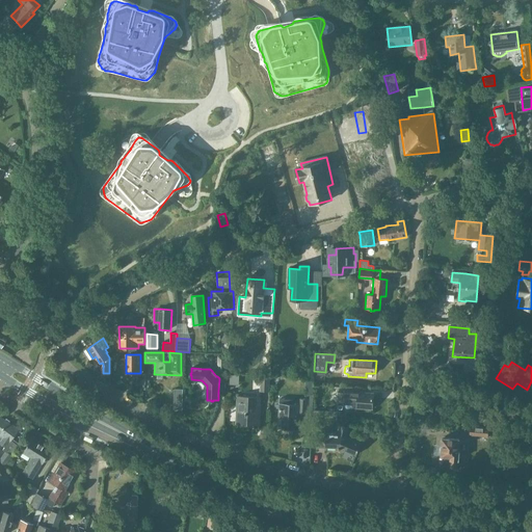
[(270,376),(261,376),(260,392),(269,393),(269,390),(270,376)]
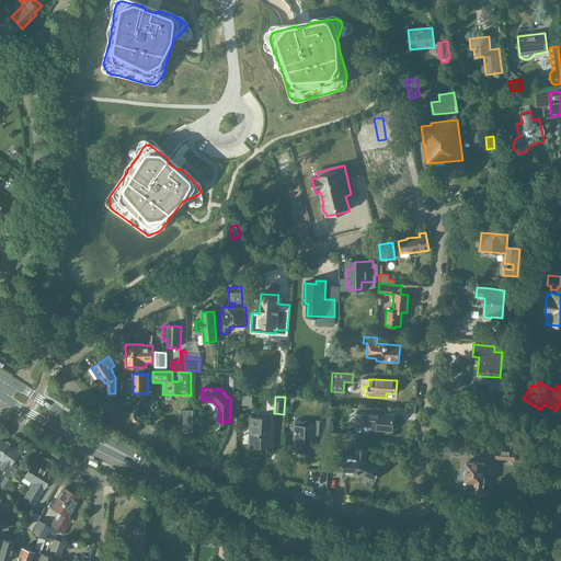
[(184,411),(183,432),(193,433),(193,411),(184,411)]
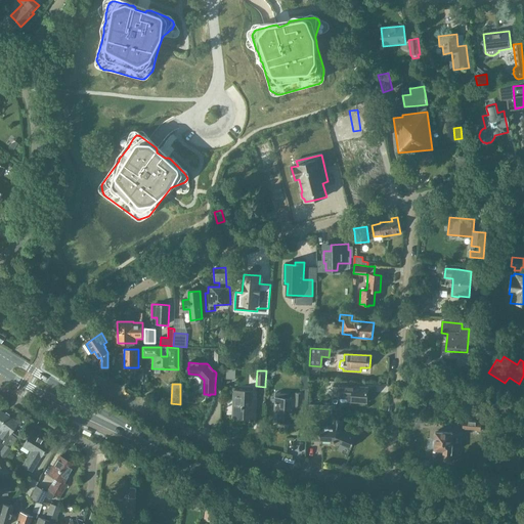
[(333,387),(333,396),(339,397),(338,399),(351,399),(351,402),(367,404),(368,387),(339,385),(339,387),(333,387)]
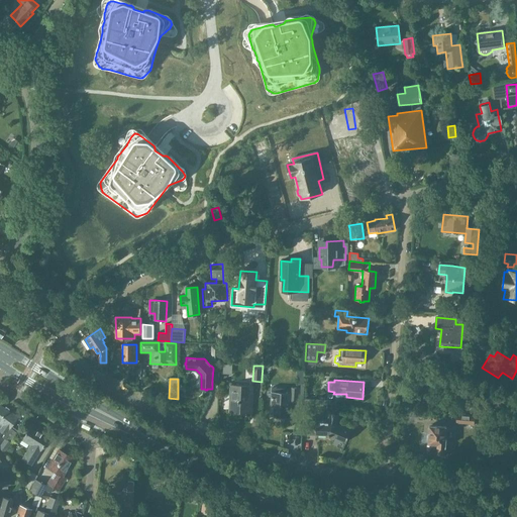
[(271,392),(270,416),(291,417),(292,402),(300,403),(300,398),(304,398),(304,384),(298,384),(297,388),(292,388),(292,389),(272,388),(272,392),(271,392)]
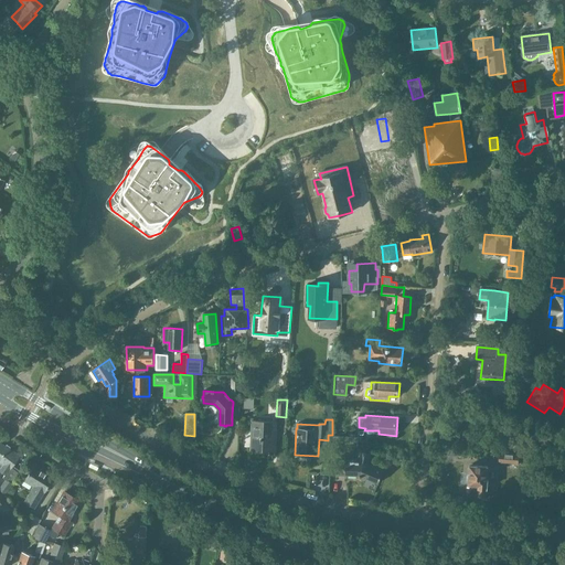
[(251,451),(276,452),(278,422),(252,420),(251,451)]
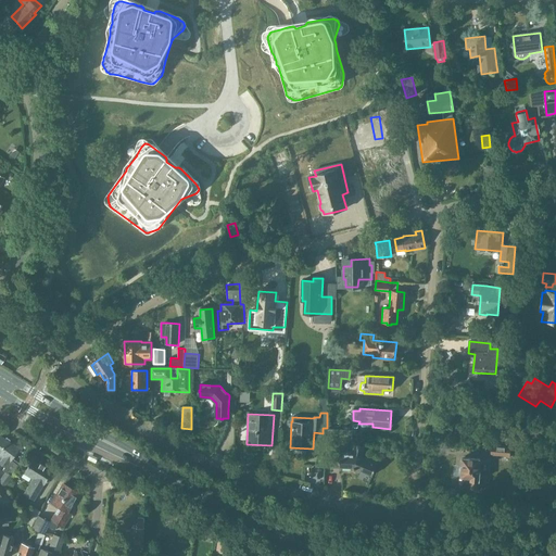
[(533,422),(531,434),(548,438),(552,426),(533,422)]
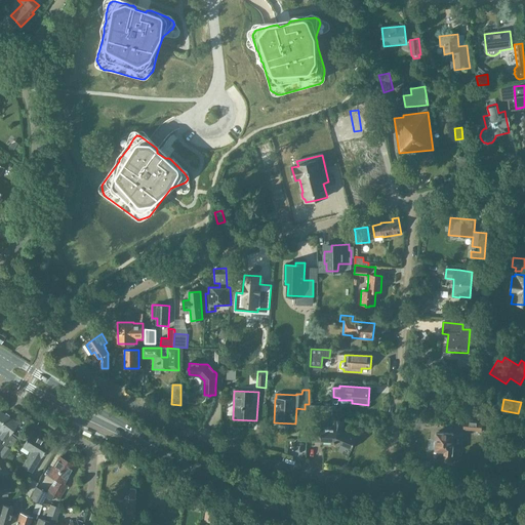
[(309,406),(308,414),(322,415),(332,415),(332,407),(309,406)]
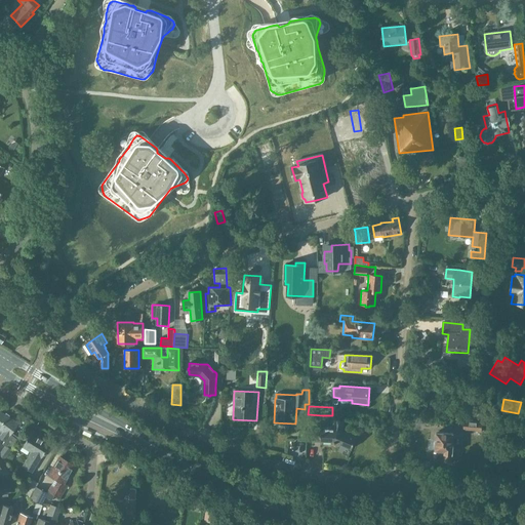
[(1,412),(0,413),(0,430),(2,432),(0,435),(0,438),(4,442),(2,445),(4,447),(5,445),(10,449),(16,440),(10,435),(18,423),(12,419),(11,420),(1,412)]
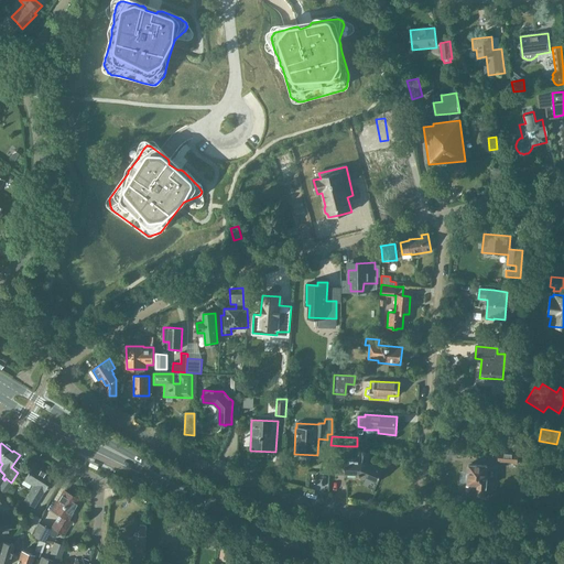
[(361,475),(378,483),(383,469),(368,463),(369,454),(359,452),(358,459),(357,459),(357,458),(351,458),(351,459),(347,459),(347,456),(337,456),(337,459),(333,458),(333,472),(337,472),(337,474),(348,474),(348,477),(356,477),(356,474),(359,475),(358,475),(360,476),(361,475)]
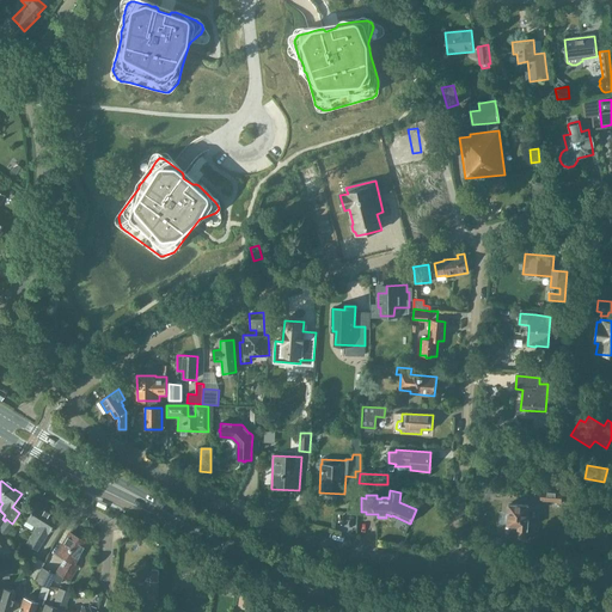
[(562,491),(542,490),(540,501),(551,501),(561,505),(562,491)]
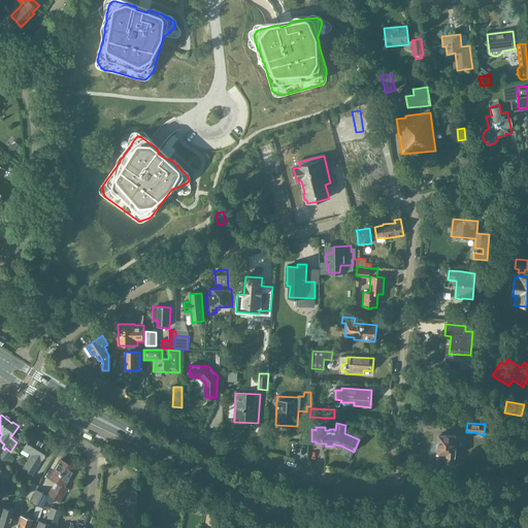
[(31,435),(22,449),(32,455),(23,469),(32,475),(50,447),(31,435)]
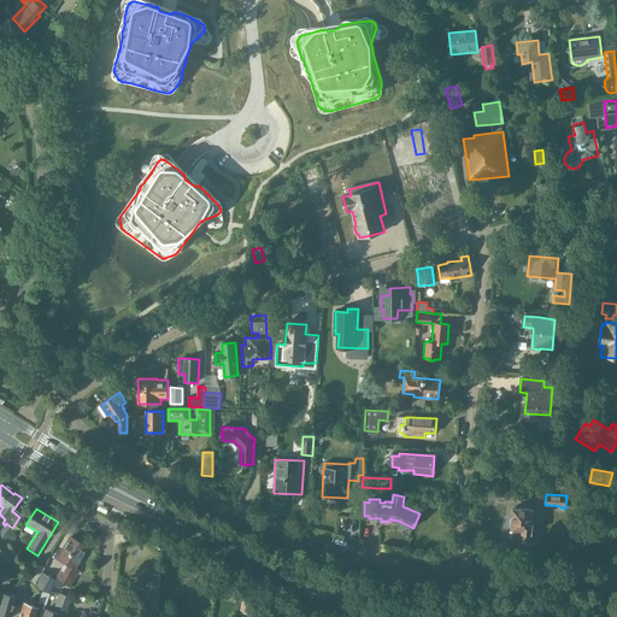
[(532,524),(533,510),(513,509),(511,529),(512,529),(512,532),(510,532),(510,533),(511,533),(511,541),(532,544),(533,524),(532,524)]
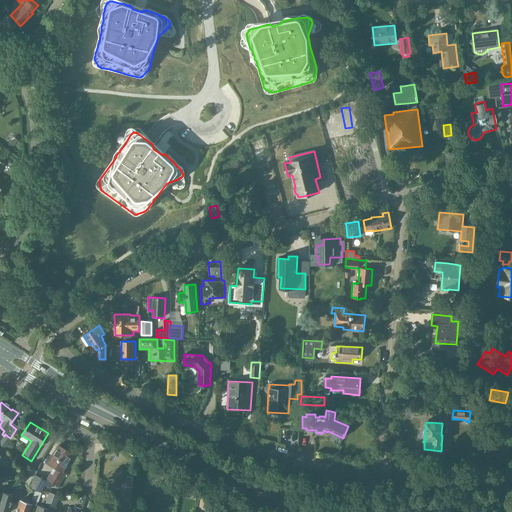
[(4,436),(0,441),(0,443),(6,448),(12,439),(10,438),(5,434),(4,436)]
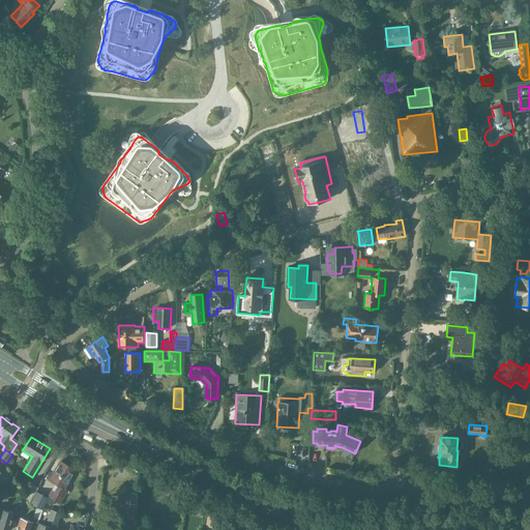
[(48,498),(46,502),(52,505),(55,500),(60,503),(67,490),(64,489),(70,477),(76,470),(71,468),(61,462),(50,480),(55,483),(56,483),(48,498)]
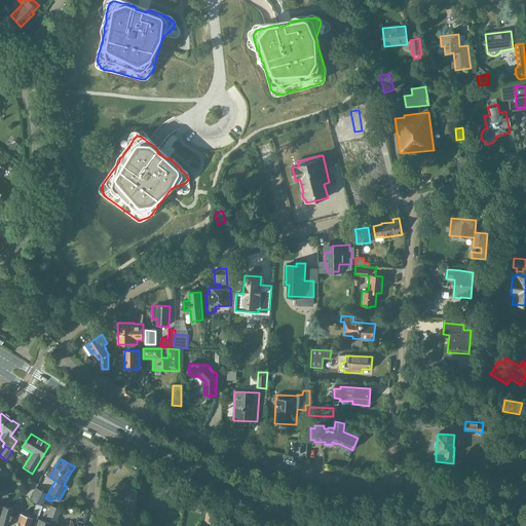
[(0,474),(2,477),(7,475),(9,474),(4,466),(5,466),(0,459),(0,474)]
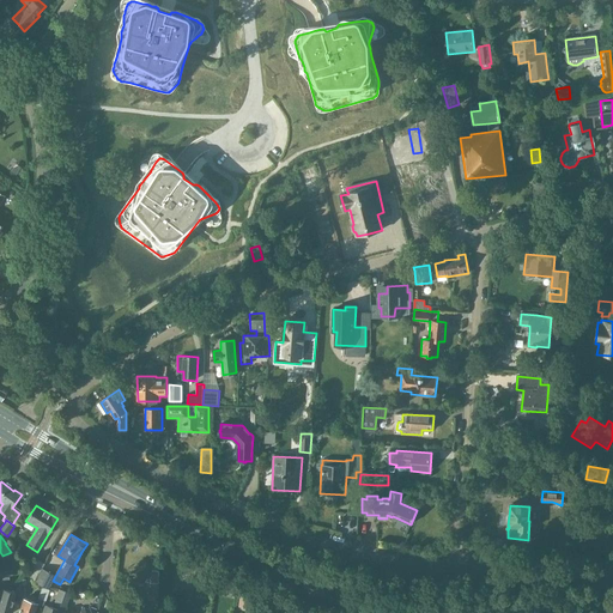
[(30,576),(35,582),(42,569),(44,564),(36,559),(28,572),(30,576)]
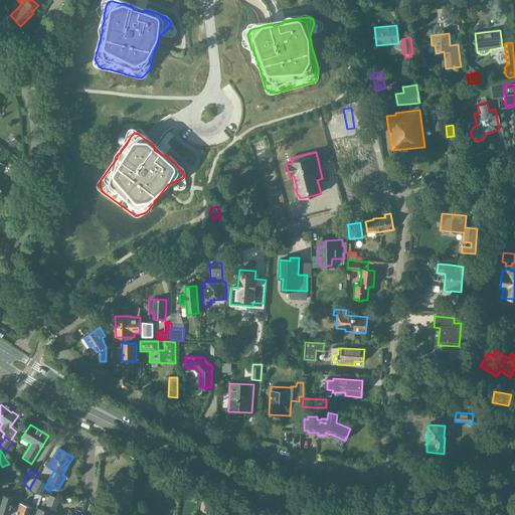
[(35,478),(29,489),(40,495),(44,488),(46,484),(35,478)]
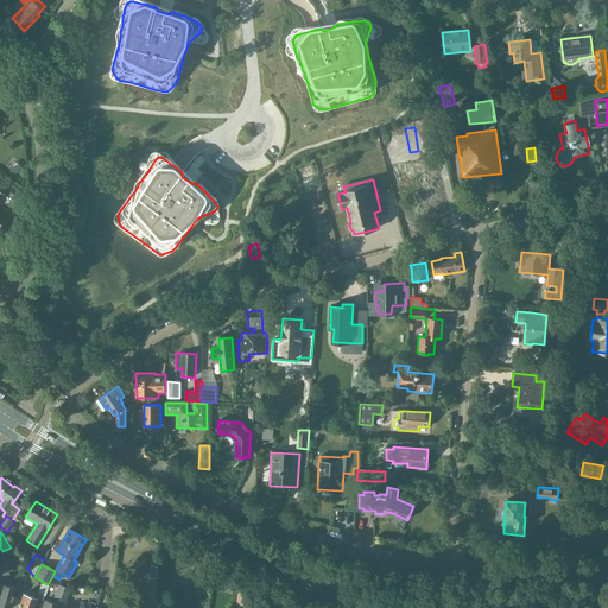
[(157,567),(151,565),(150,577),(143,577),(143,580),(127,578),(126,601),(149,602),(149,601),(154,602),(157,567)]
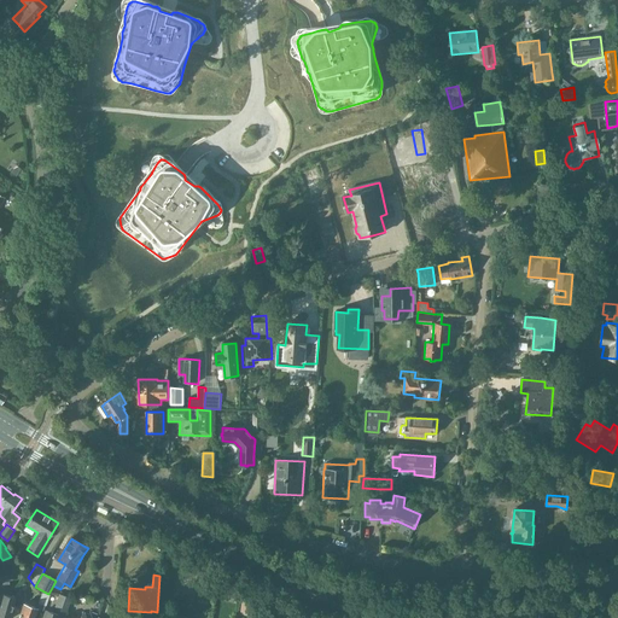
[(40,599),(39,604),(45,606),(46,606),(50,595),(42,593),(40,599)]
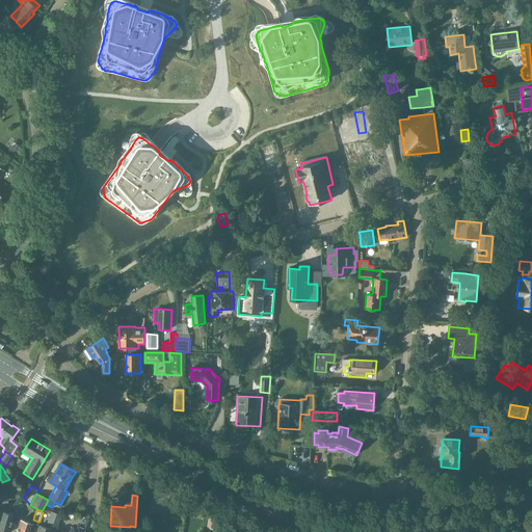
[(0,531),(2,531),(7,531),(12,514),(2,511),(1,513),(0,512),(0,531)]
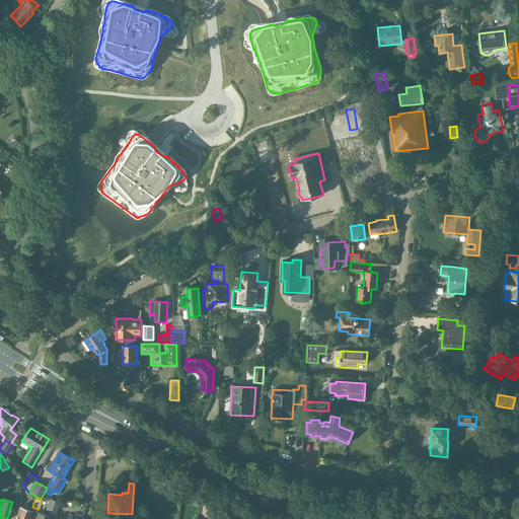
[(50,499),(49,501),(46,511),(56,515),(60,503),(50,499)]
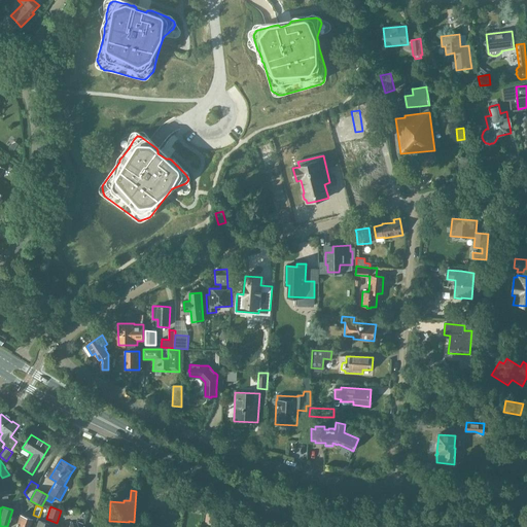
[(218,514),(206,512),(205,524),(217,525),(218,514)]
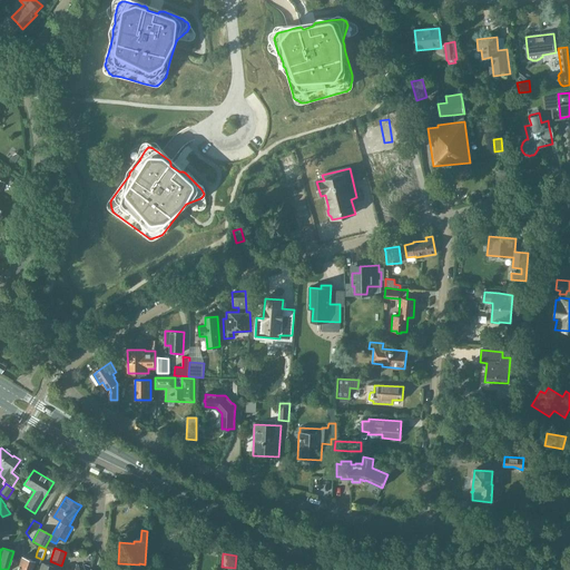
[(17,569),(31,569),(35,561),(21,557),(20,561),(17,569)]
